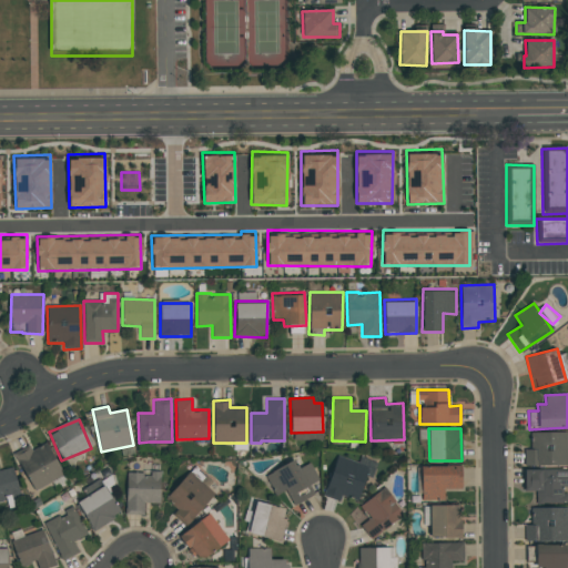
[(566,466),(567,433),(533,432),(533,448),(525,448),(524,465),(566,466)]
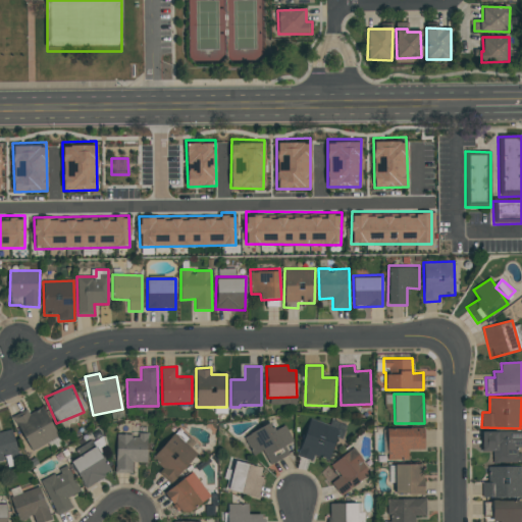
[(46,406),(15,417),(28,451),(47,444),(50,450),(60,446),(46,406)]
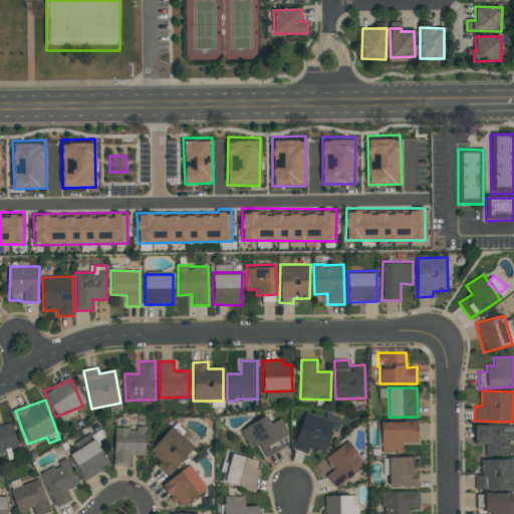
[(307,455),(309,449),(323,454),(334,424),(305,413),(292,449),(307,455)]
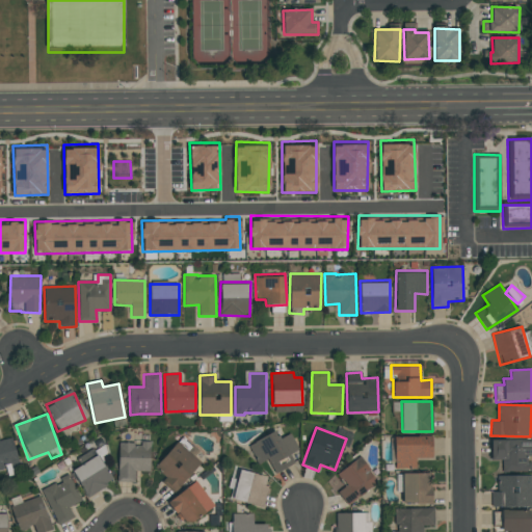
[(275,475),(295,463),(290,454),(299,449),(290,433),(280,439),(275,430),(248,446),(259,464),(266,459),(275,475)]
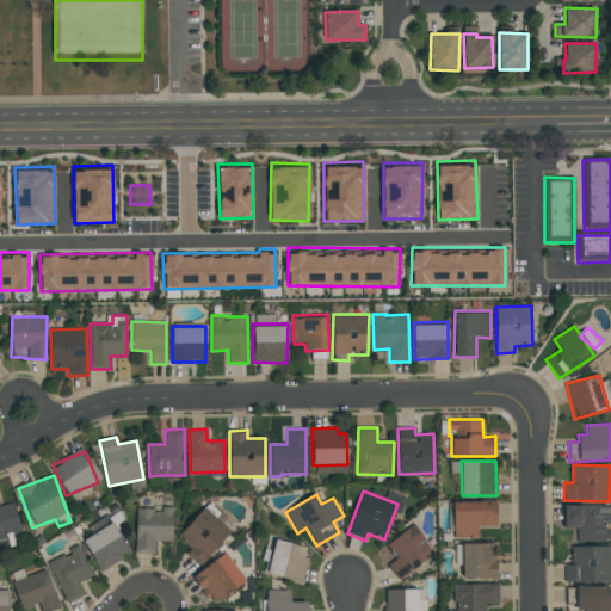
[(454,500),(454,538),(477,537),(477,526),(497,526),(497,500),(454,500)]
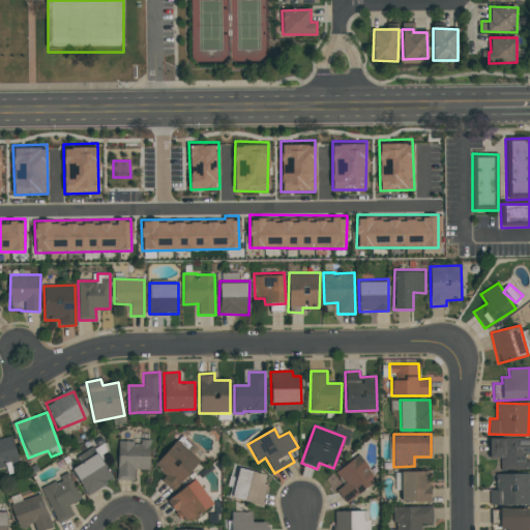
[(12,436),(0,438),(0,468),(10,466),(10,467),(19,465),(12,436)]
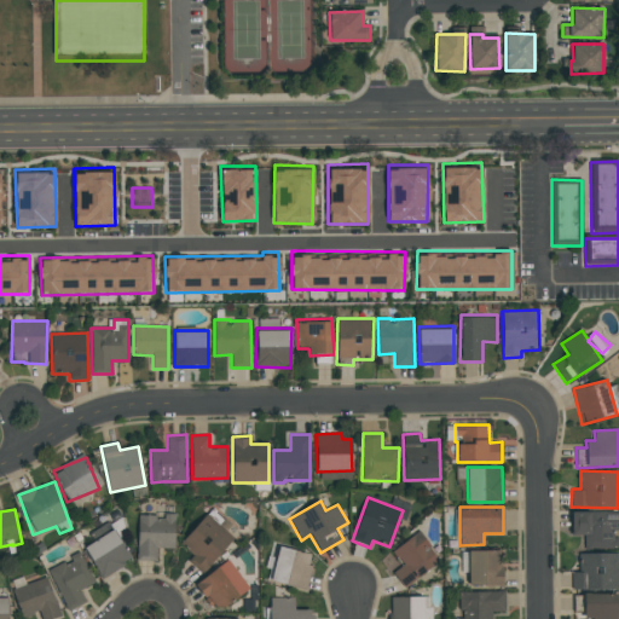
[(618,549),(618,531),(618,513),(600,514),(600,520),(590,520),(590,512),(571,512),(571,537),(585,536),(585,549),(618,549)]
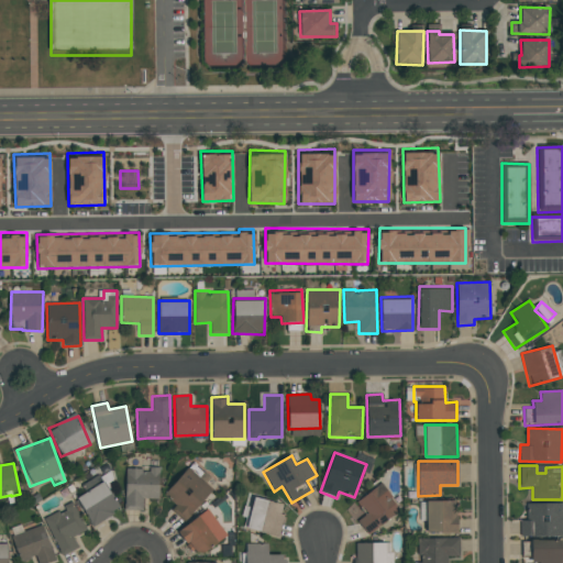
[(124,510),(143,510),(143,498),(158,499),(159,467),(125,467),(124,510)]
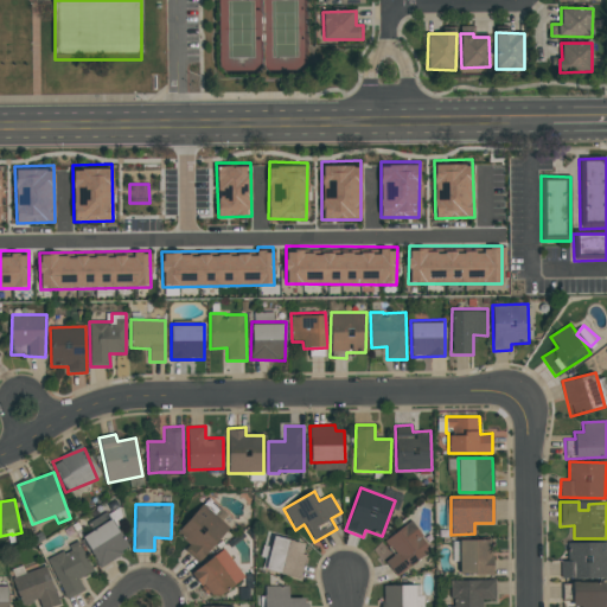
[(82,536),(98,567),(129,550),(113,519),(82,536)]
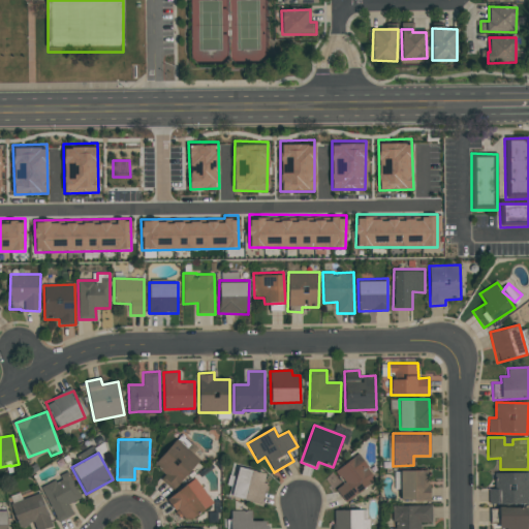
[(335,490),(345,502),(376,479),(358,454),(335,471),(344,483),(335,490)]
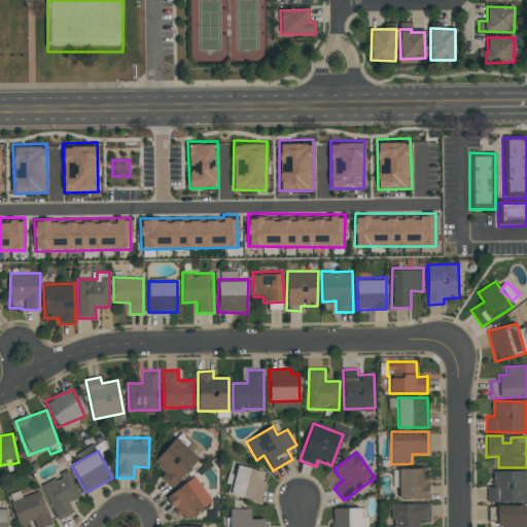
[(267,472),(236,465),(234,479),(230,478),(226,494),(259,502),(267,472)]
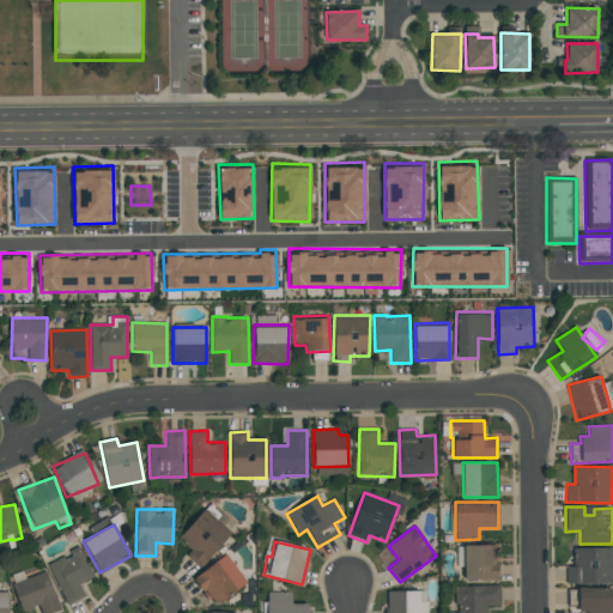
[(465,542),(463,580),(497,581),(498,544),(465,542)]
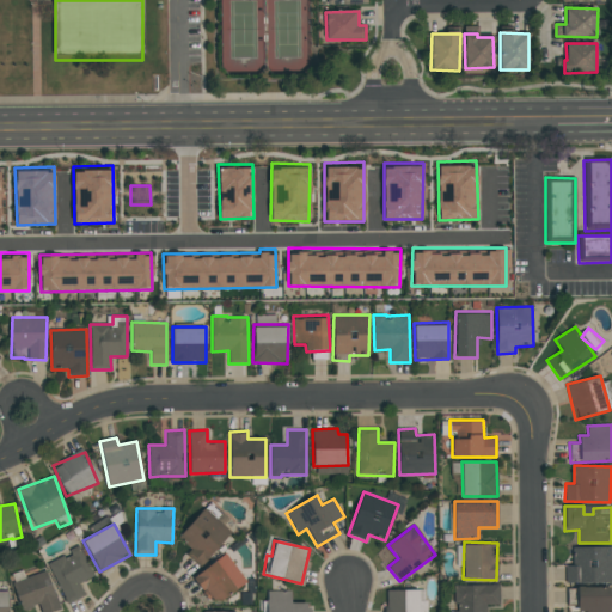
[(66,604),(85,597),(79,583),(93,577),(80,548),(48,562),(66,604)]
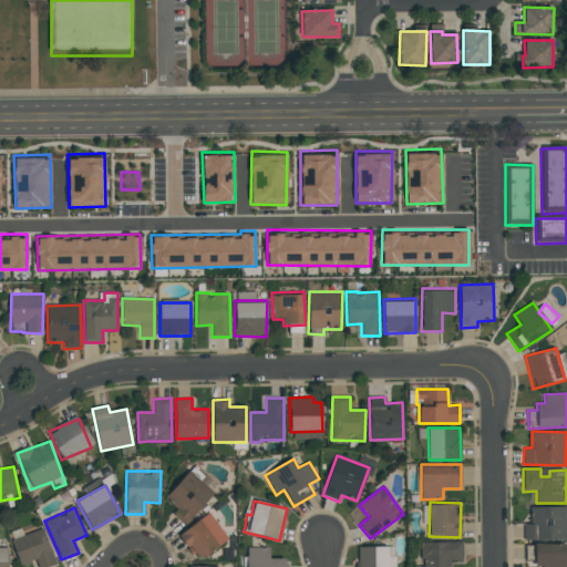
[(566,540),(566,507),(532,507),(532,523),(525,523),(524,540),(566,540)]
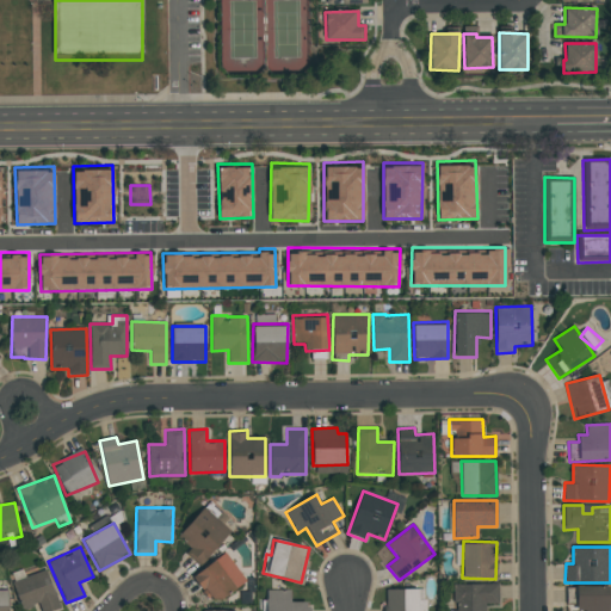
[(246,581),(226,553),(192,575),(213,605),(246,581)]
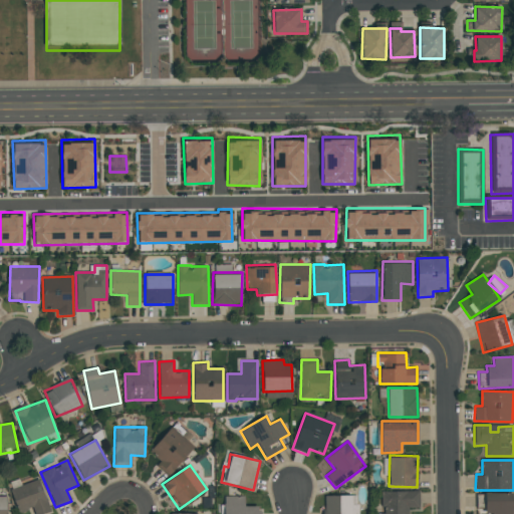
[(18,513),(33,508),(34,513),(44,513),(50,512),(39,480),(20,486),(18,479),(8,482),(18,513)]
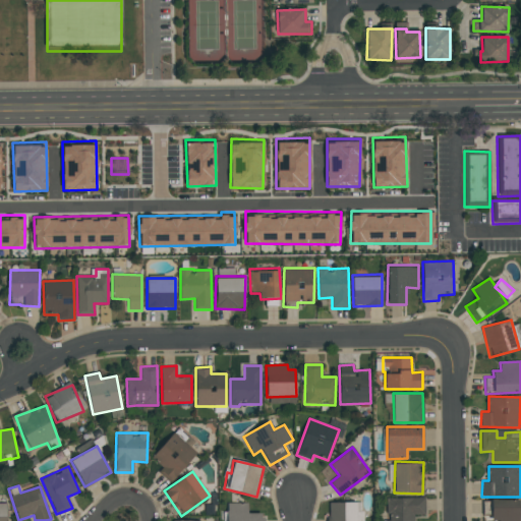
[(424,498),(387,499),(387,520),(413,520),(413,515),(424,515),(424,498)]
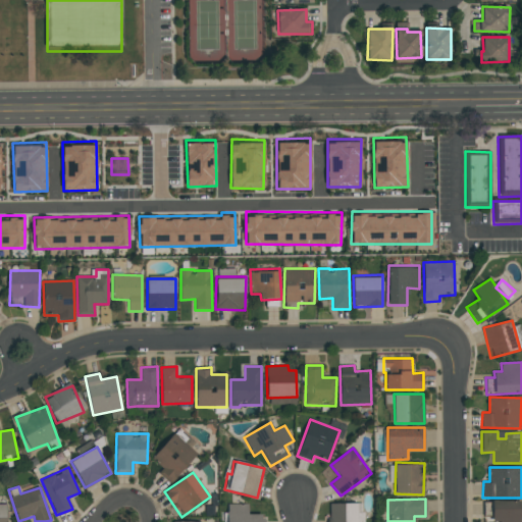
[(519,521),(520,502),(491,501),(490,521),(519,521)]
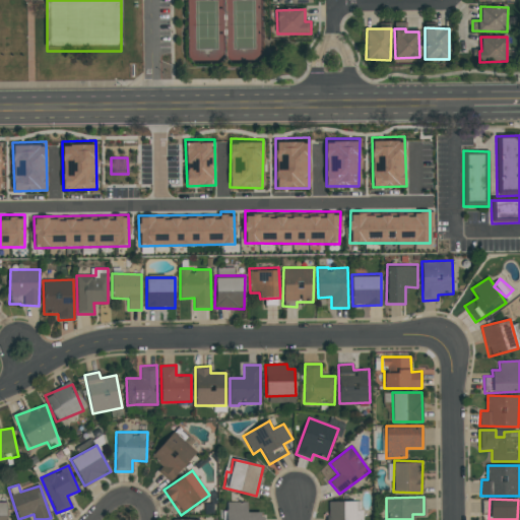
[(225,519),(262,519),(263,511),(247,511),(247,502),(226,502),(225,519)]
